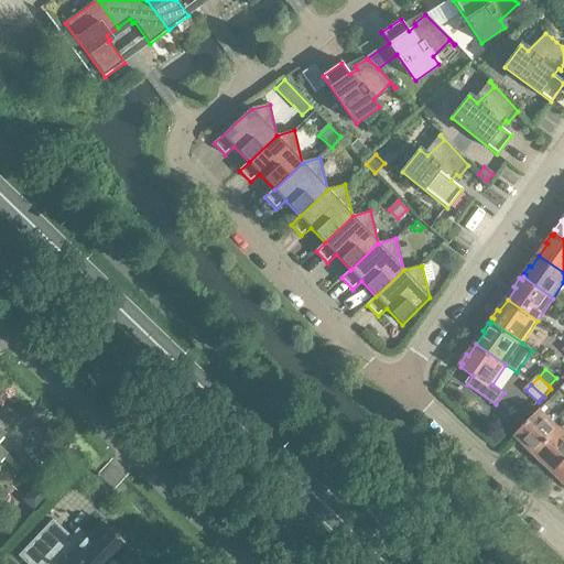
[(537,455),(562,429),(542,410),(517,435),(527,445),(524,447),(531,455),(533,453),(537,455)]
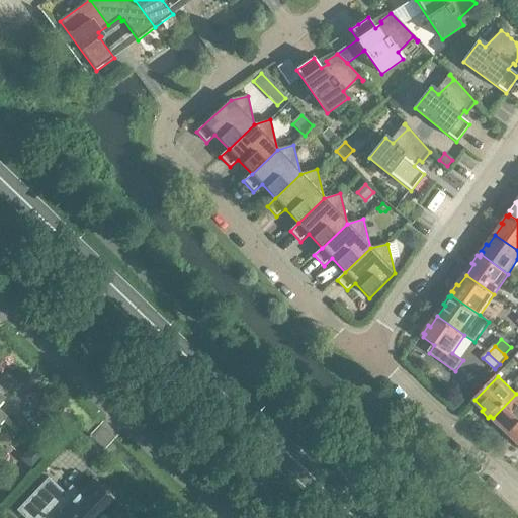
[(511,435),(517,427),(517,396),(516,394),(493,418),(502,427),(500,428),(506,435),(508,433),(511,435)]
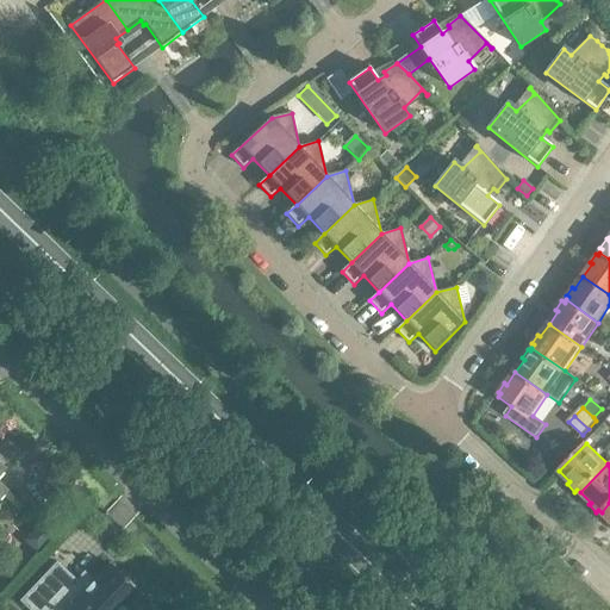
[(125,609),(139,595),(141,595),(141,593),(110,564),(109,565),(89,586),(81,578),(78,582),(56,561),(19,602),(27,609),(125,609)]
